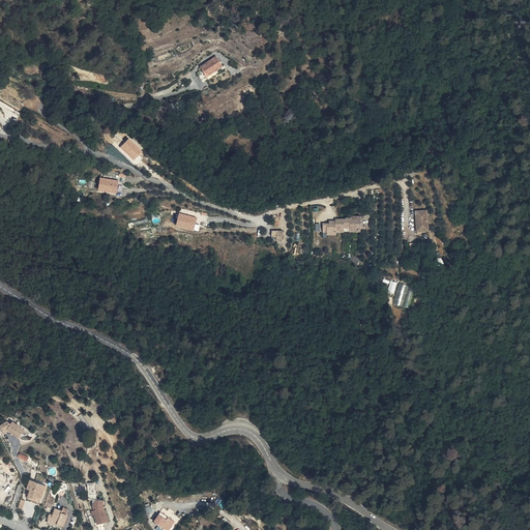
[(225,74),(218,64),(202,76),(209,85),(225,74)]
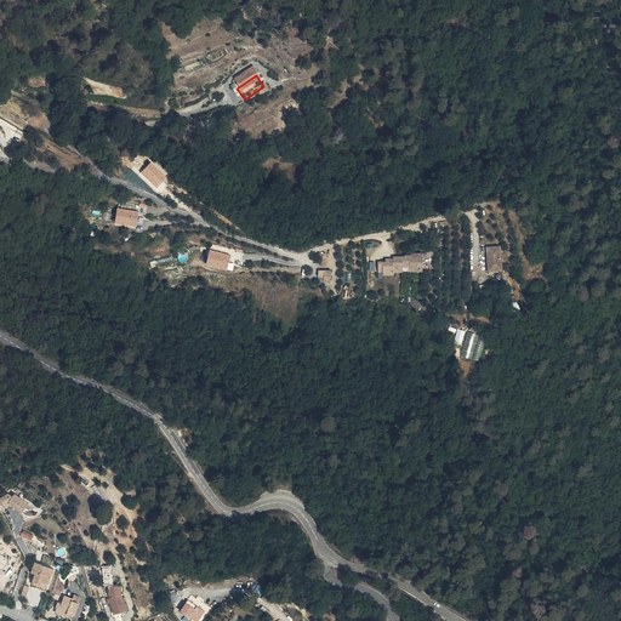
[(152,161),(142,171),(158,186),(167,176),(152,161)]
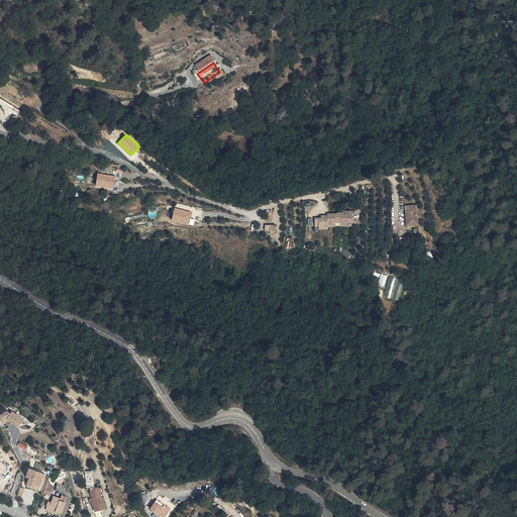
[(114,177),(96,177),(95,189),(114,189),(114,177)]
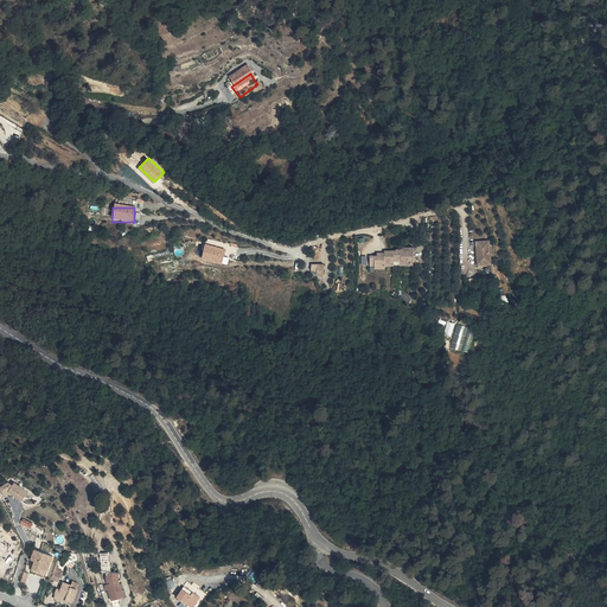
[(227,250),(205,246),(202,259),(223,263),(227,250)]
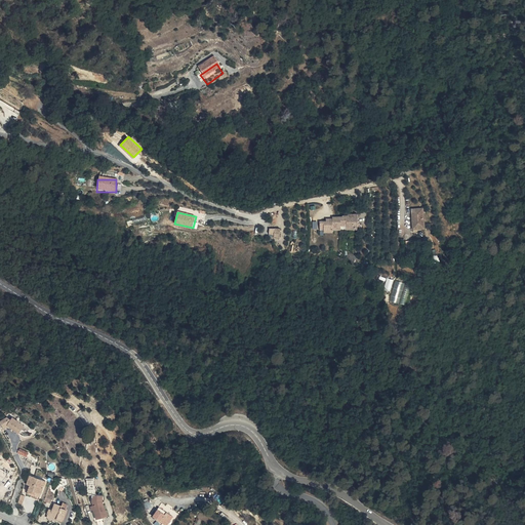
[(419,234),(416,213),(404,214),(407,235),(419,234)]
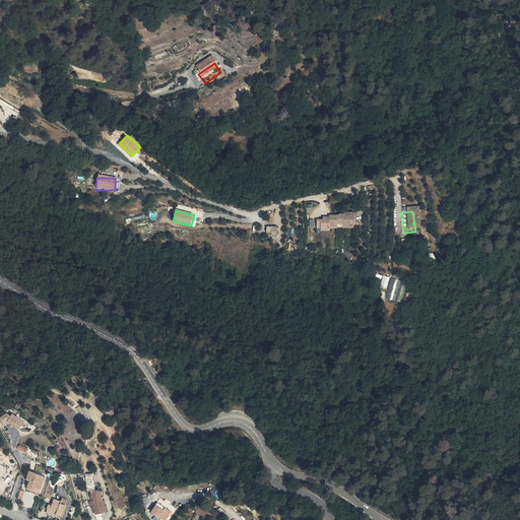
[(345,217),(340,217),(341,226),(344,228),(344,232),(354,234),(355,217),(345,216),(345,217)]
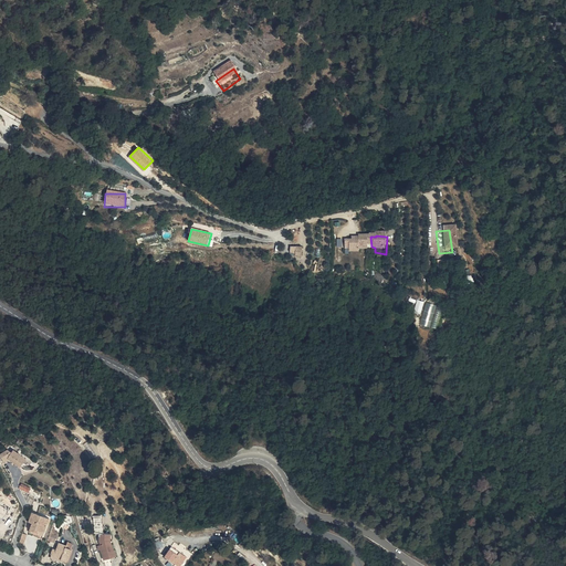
[(368,251),(369,247),(369,238),(360,237),(359,239),(353,239),(353,240),(346,239),(345,245),(349,245),(349,250),(348,252),(358,253),(359,251),(368,251)]
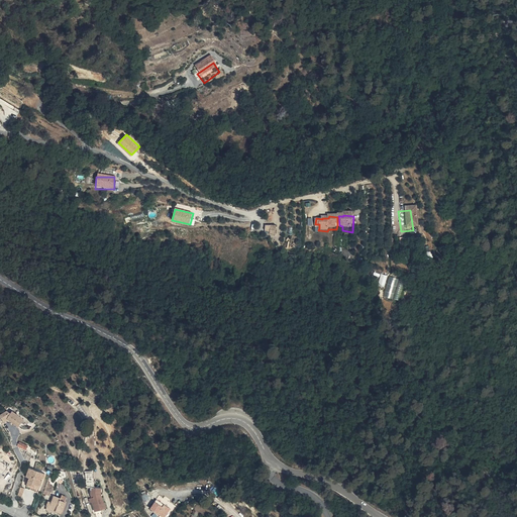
[(379,284),(385,285),(389,273),(382,271),(379,284)]
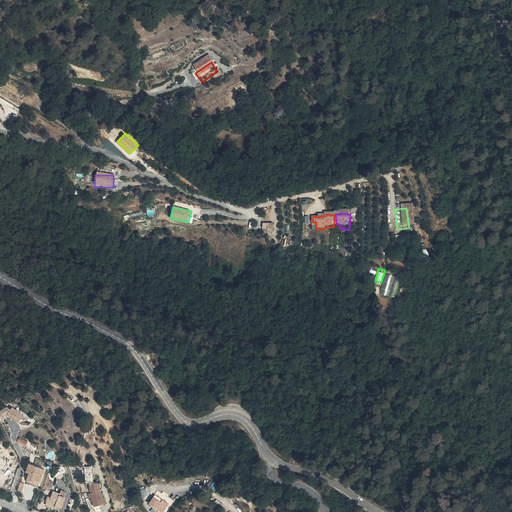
[(385,272),(381,292),(389,294),(392,274),(385,272)]
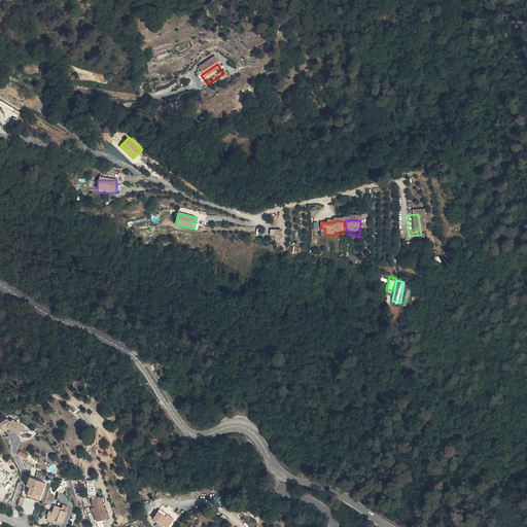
[(91,424),(81,411),(78,414),(86,427),(91,424)]
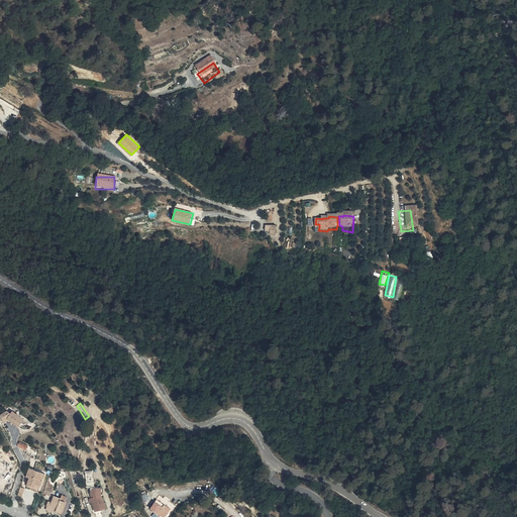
[(11,413),(8,410),(0,415),(4,422),(9,419),(19,426),(24,419),(13,410),(11,413)]
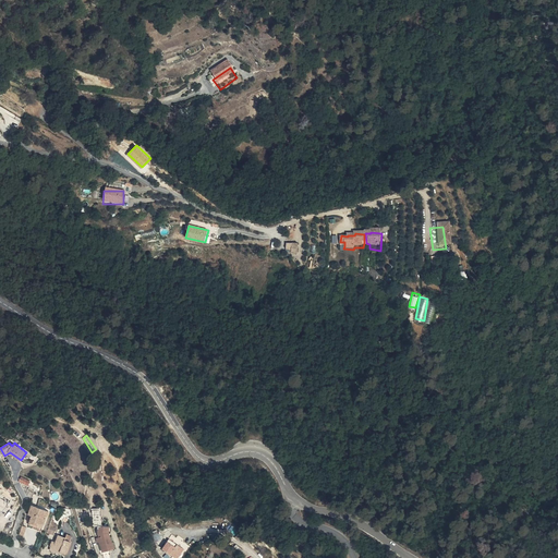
[(49,510),(32,505),(29,512),(32,513),(28,522),(44,528),(49,510)]
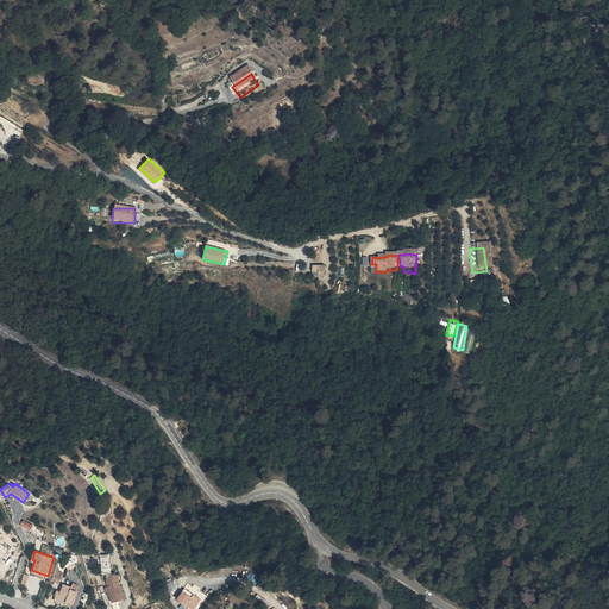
[(123,582),(123,573),(112,572),(111,581),(112,586),(114,592),(112,592),(114,601),(124,598),(120,590),(125,589),(123,582)]
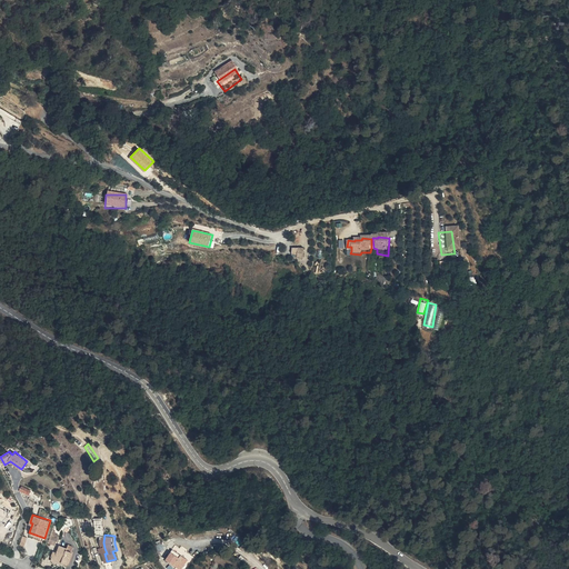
[(67,548),(59,545),(57,552),(59,553),(58,557),(63,559),(62,561),(67,562),(69,561),(72,552),(67,549),(67,548)]
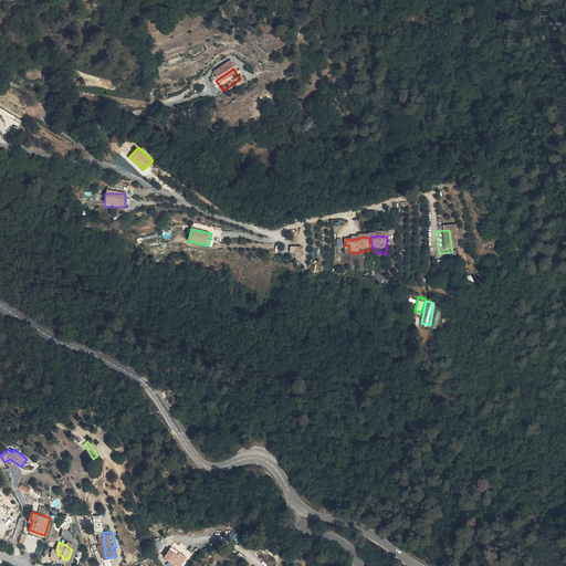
[(176,542),(171,548),(175,551),(176,548),(188,556),(190,552),(176,542)]
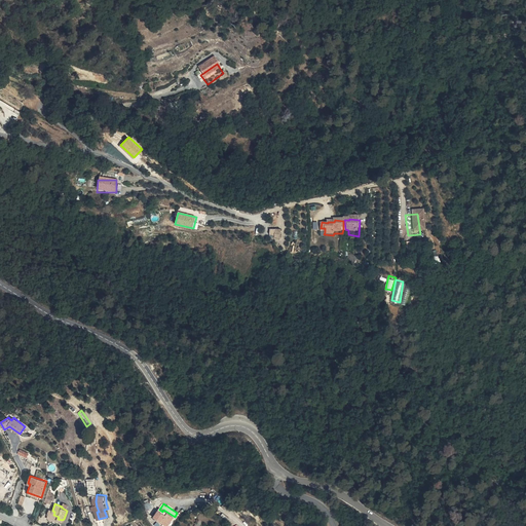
[(107,517),(99,519),(101,525),(107,525),(107,519),(112,517),(109,509),(108,509),(104,510),(107,517)]
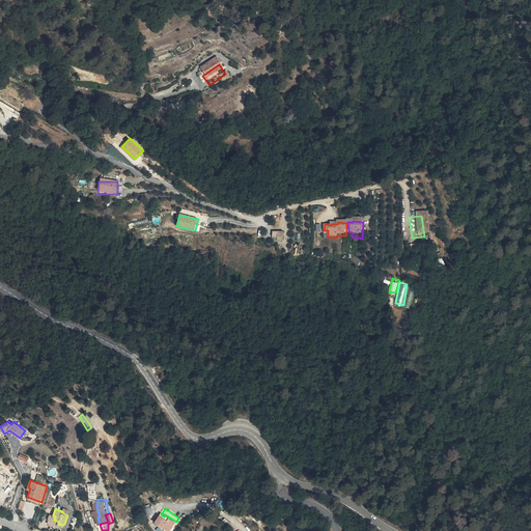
[(53,515),(51,514),(49,523),(58,526),(58,524),(59,522),(54,520),(55,516),(53,515)]
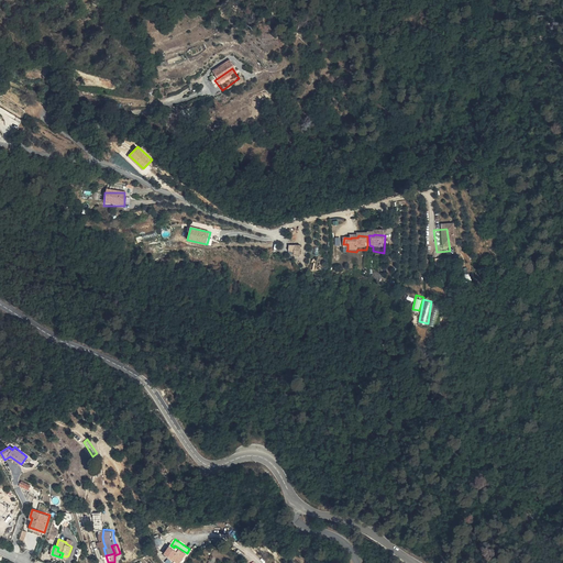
[(170,545),(165,554),(178,562),(179,562),(187,553),(175,545),(174,548),(170,545)]
